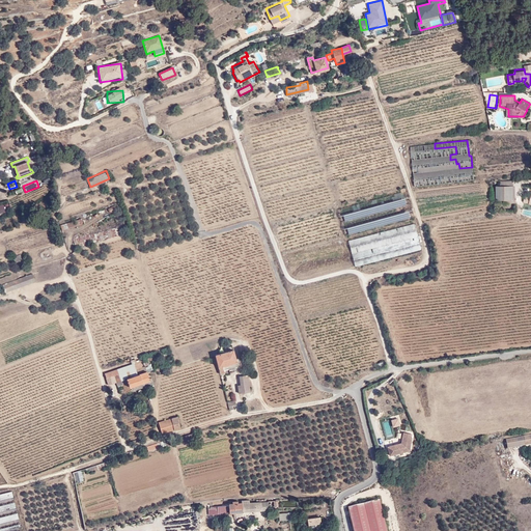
[(507,198),(514,198),(513,180),(502,180),(502,186),(497,186),(498,198),(507,198)]
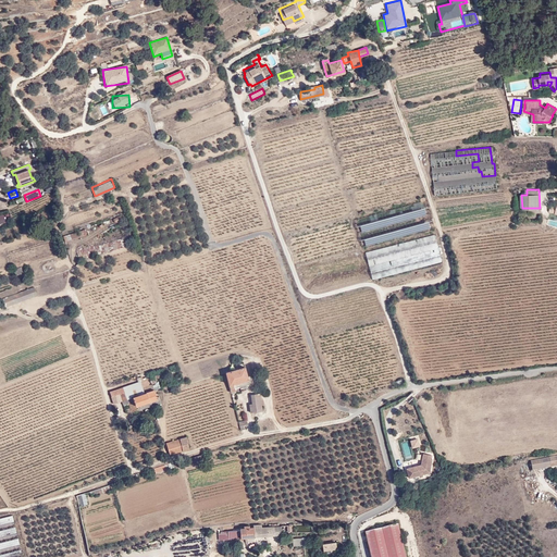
[(86,229),(63,236),(64,242),(87,234),(86,229)]
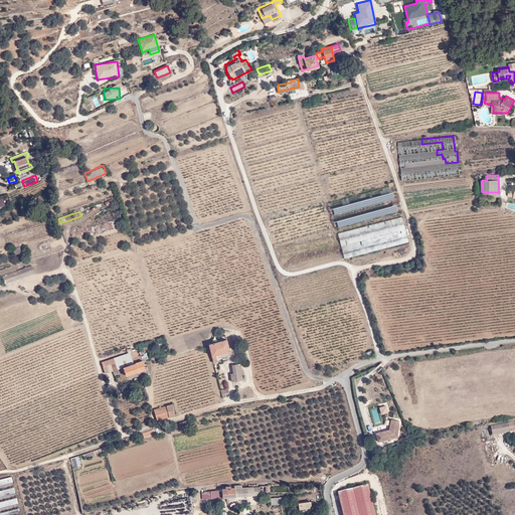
[(110,228),(107,221),(94,225),(96,229),(97,232),(110,228)]
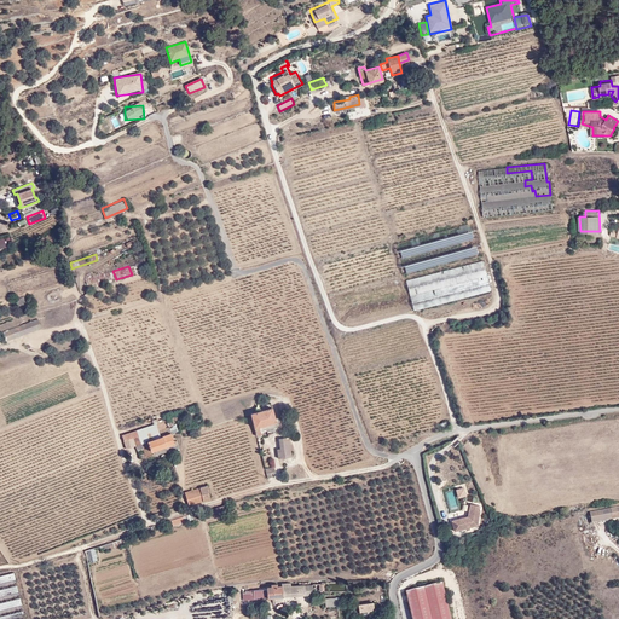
[(23,295),(16,298),(18,306),(27,302),(23,295)]
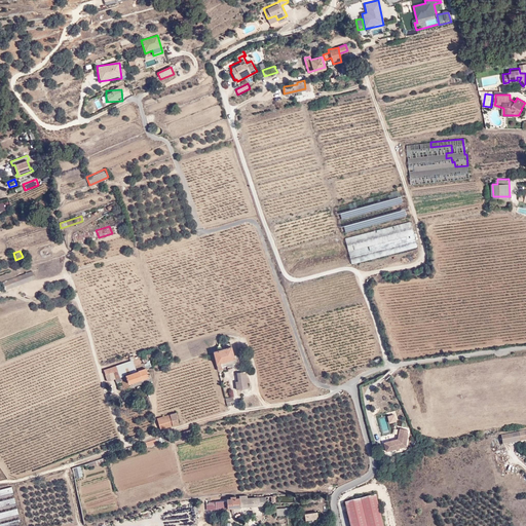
[(20,271),(27,269),(25,263),(17,265),(20,271)]
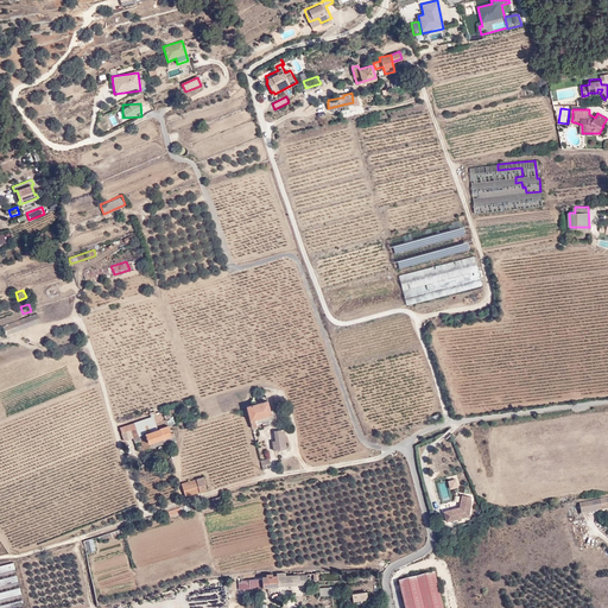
[(40,322),(38,312),(14,321),(18,330),(40,322)]
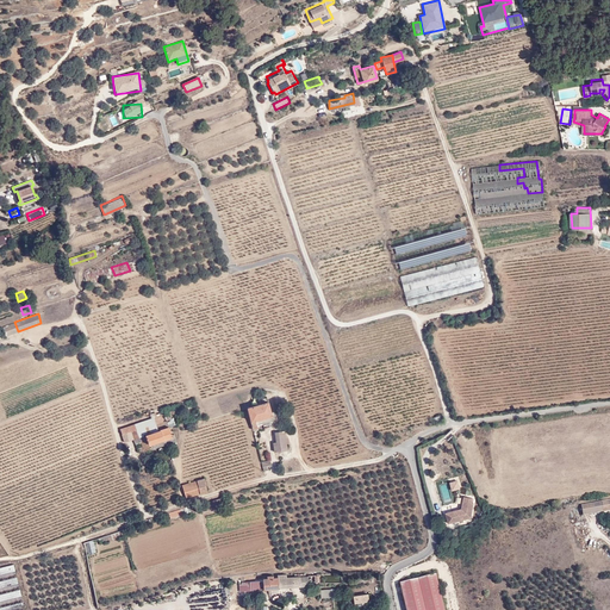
[(4,327),(6,336),(18,331),(14,322),(4,327)]
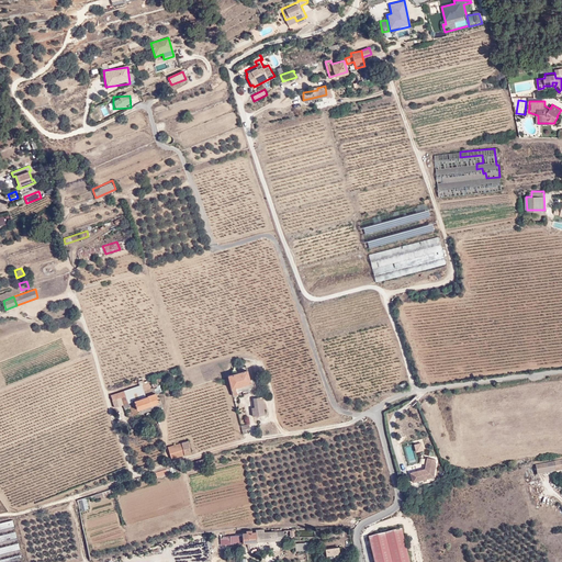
[(233,374),(227,375),(228,377),(233,394),(238,393),(237,390),(251,385),(246,364),(232,370),(233,374)]
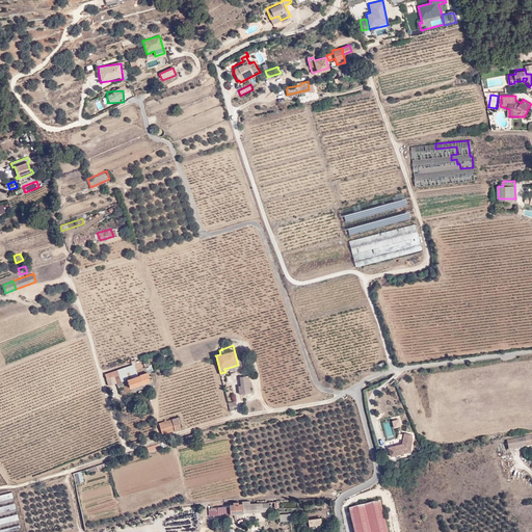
[(120,396),(142,390),(141,383),(143,383),(144,389),(153,386),(151,375),(148,375),(145,367),(132,371),(133,376),(121,380),(124,391),(118,393),(120,396)]
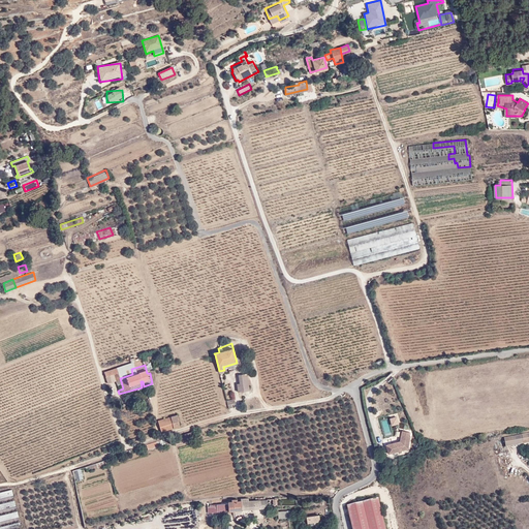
[(113,373),(104,375),(106,382),(115,380),(113,373)]
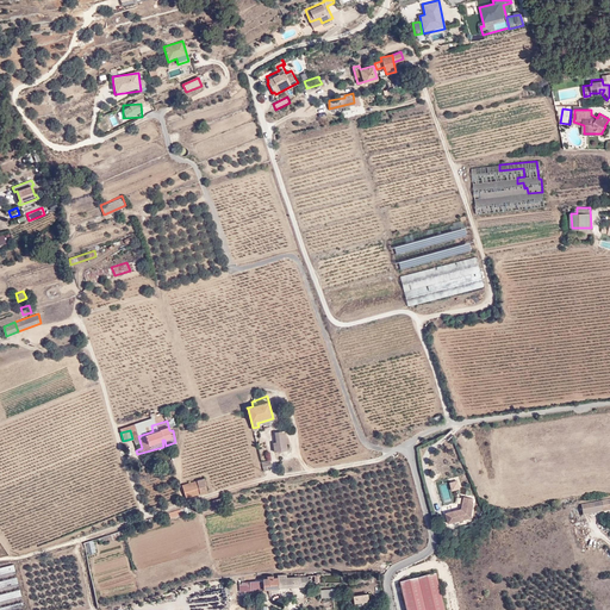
[(286,439),(282,430),(275,430),(277,441),(274,441),(275,449),(287,448),(286,439)]
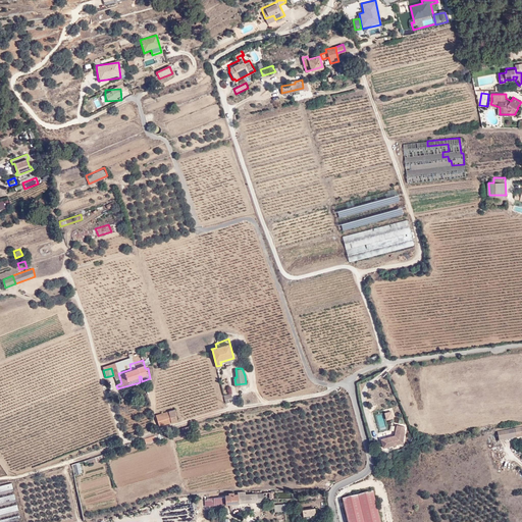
[(223,395),(225,402),(229,401),(228,398),(232,397),(231,393),(223,395)]
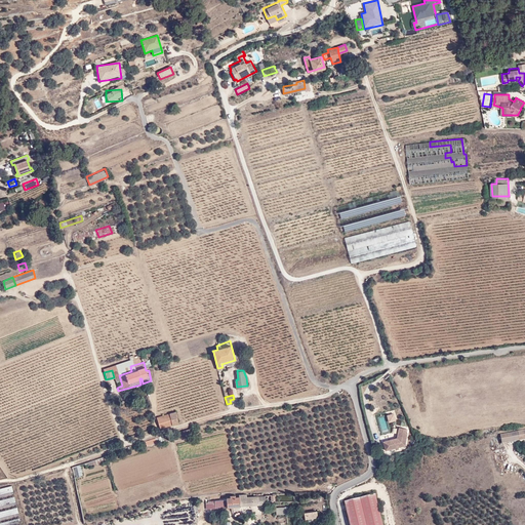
[(156,417),(159,428),(176,422),(174,412),(156,417)]
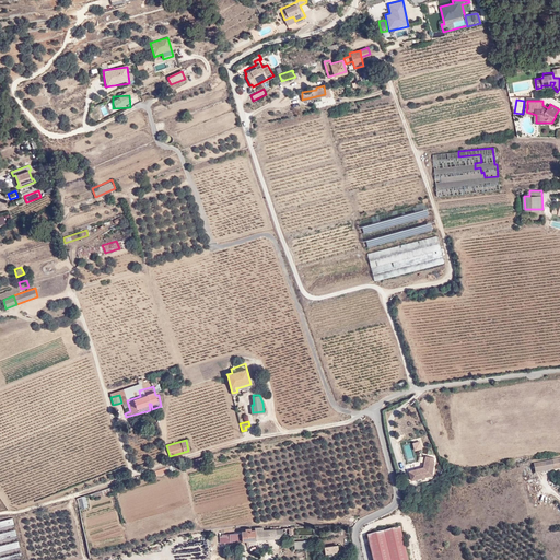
[(408,462),(415,461),(412,444),(406,444),(408,462)]
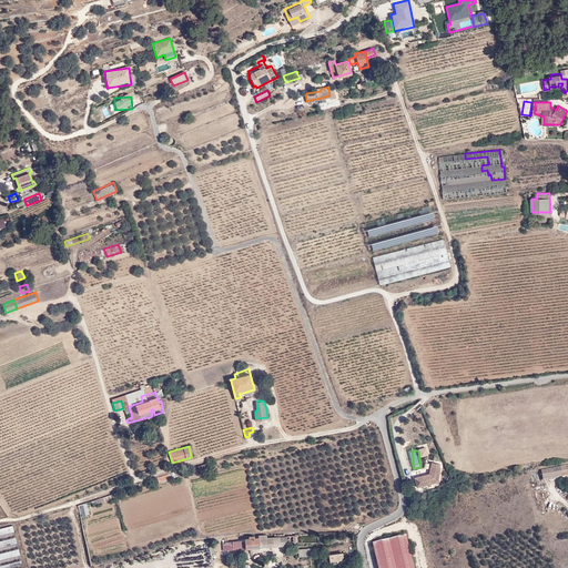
[(196,465),(199,470),(199,473),(210,469),(208,462),(196,465)]
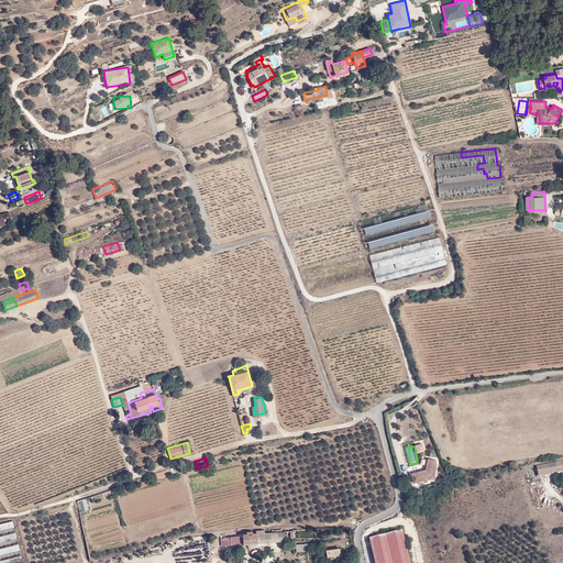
[(556,471),(555,462),(538,465),(540,474),(556,471)]
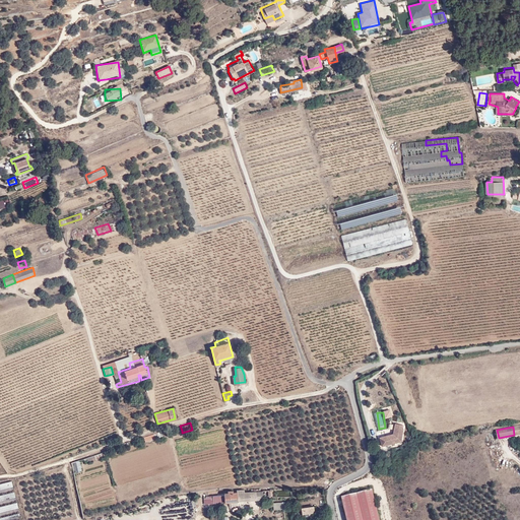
[(397,436),(382,440),(384,449),(399,446),(397,436)]
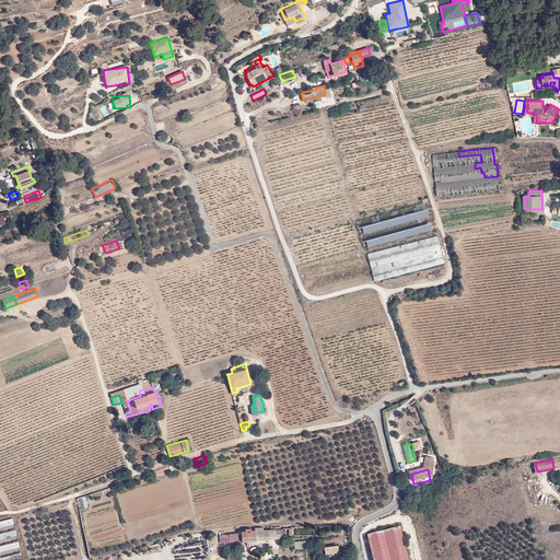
[(85,496),(78,498),(80,510),(89,506),(85,496)]
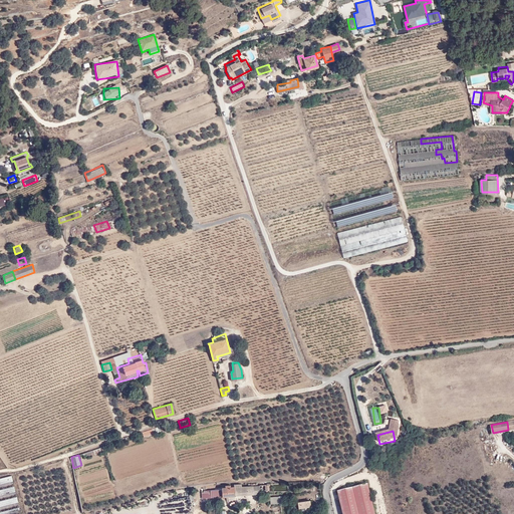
[(22,513),(14,476),(0,478),(0,513),(22,513)]
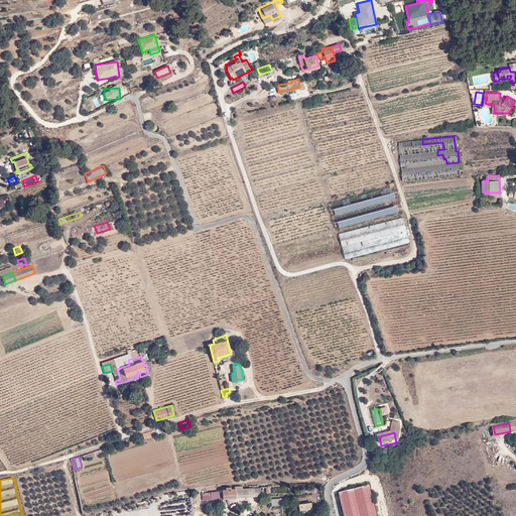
[(241,486),(234,487),(234,488),(234,497),(248,497),(260,496),(260,488),(245,489),(242,489),(241,486)]
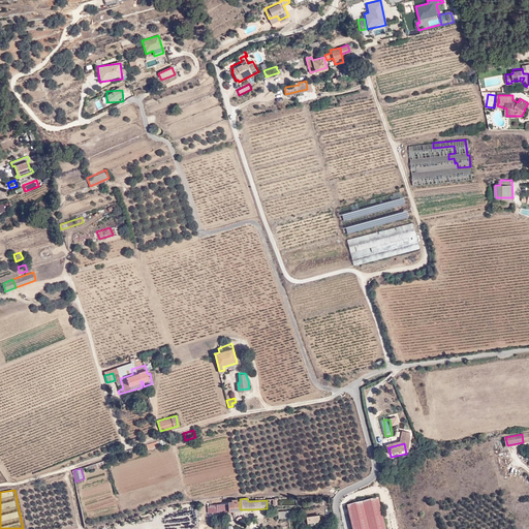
[(383,528),(376,498),(346,506),(351,528),(383,528)]
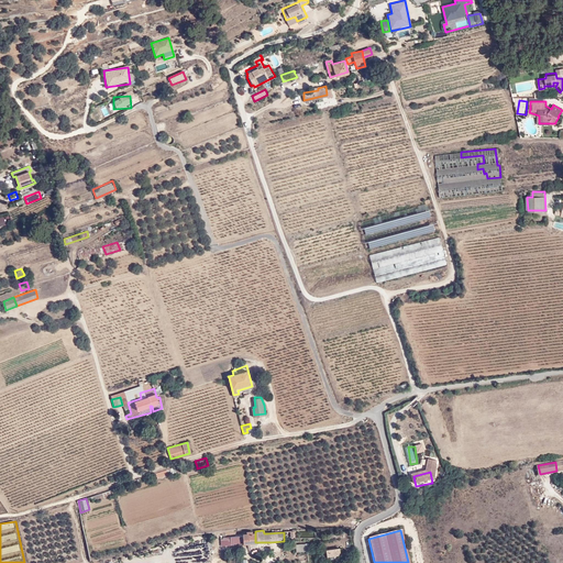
[(255,542),(255,532),(247,533),(247,534),(223,537),(223,544),(247,543),(255,542)]
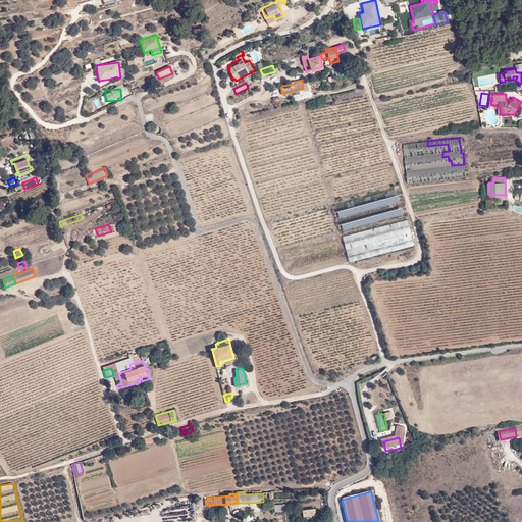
[(283,505),(275,505),(274,513),(284,512),(283,505)]
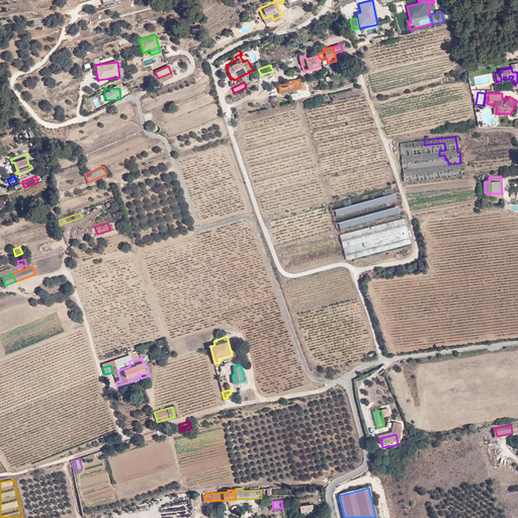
[(311,504),(299,508),(300,515),(313,511),(311,504)]
